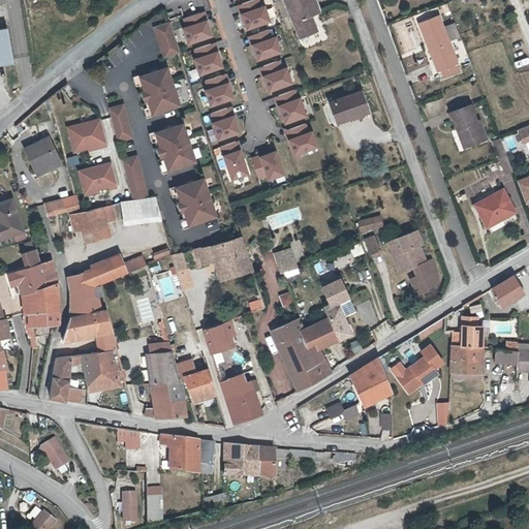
[(257,0),(255,0),(242,5),(245,14),(242,16),(247,30),(270,22),(265,7),(260,8),(257,0)]
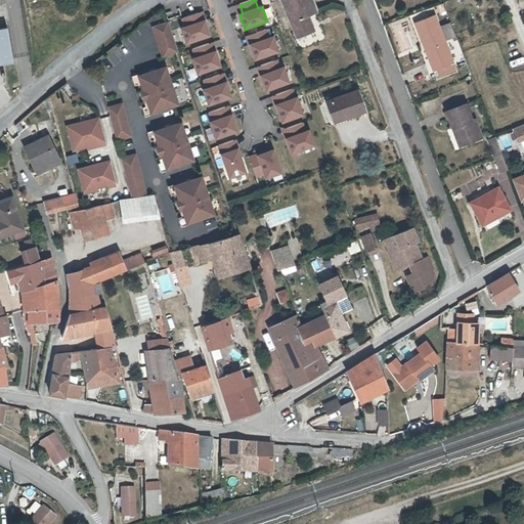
[(315,11),(310,0),(282,0),(298,36),(313,30),(308,14),(315,11)]
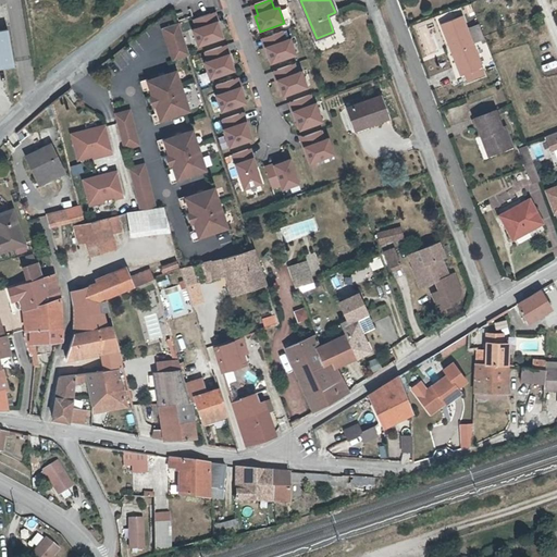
[(210,14),(194,21),(197,29),(194,31),(199,47),(223,38),(218,23),(213,23),(210,14)]
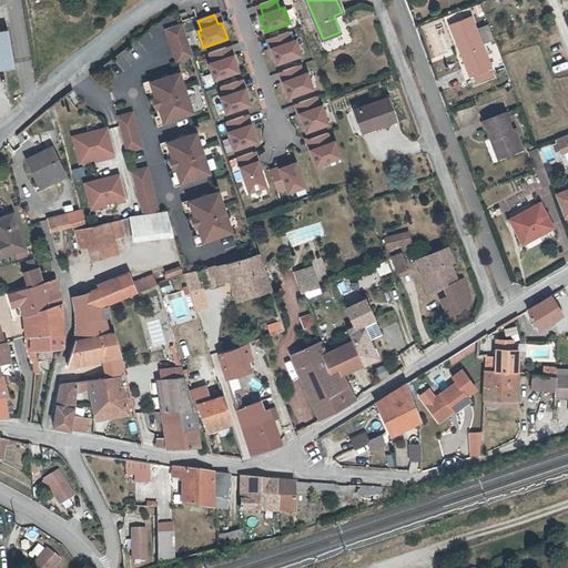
[(465,48),(476,77),(493,71),(473,19),(453,27),(462,50),(465,48)]
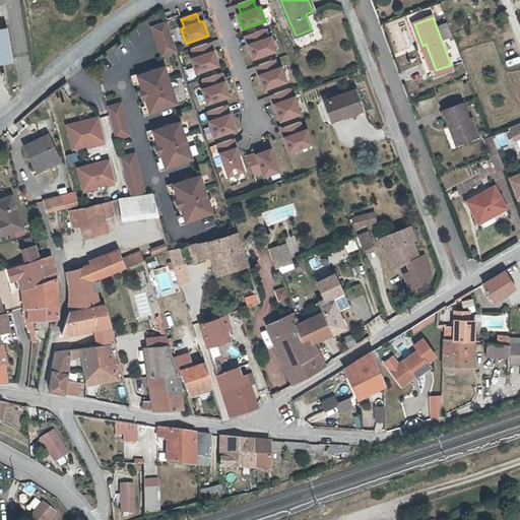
[(177,53),(166,22),(150,27),(161,58),(177,53)]
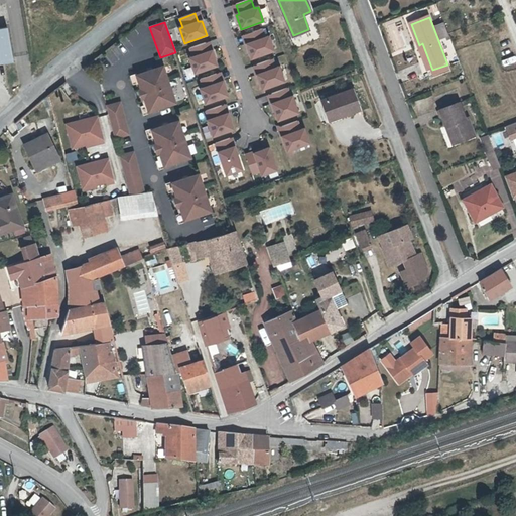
[(444,22),(435,26),(439,36),(448,32),(444,22)]
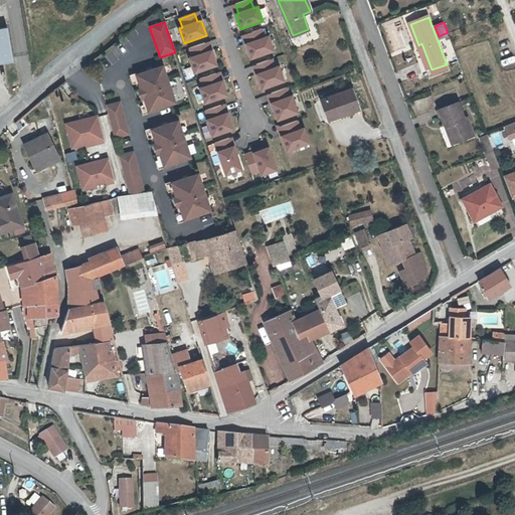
[(0,62),(12,60),(6,26),(0,26),(0,62)]
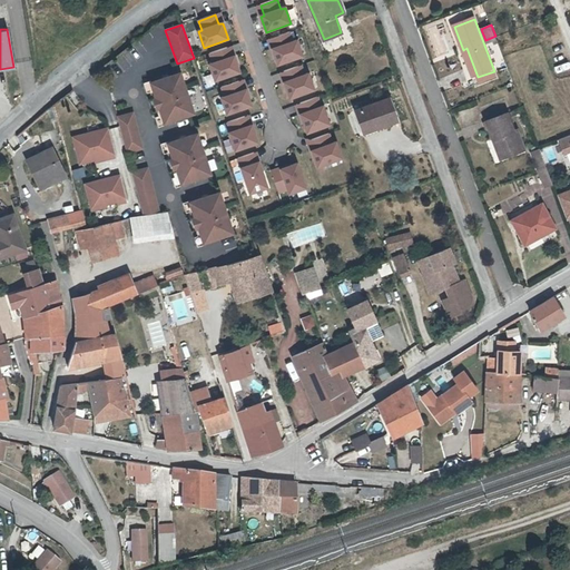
[(290,32),(272,38),(276,49),(272,50),(277,66),(302,57),(296,40),(293,41),(290,32)]
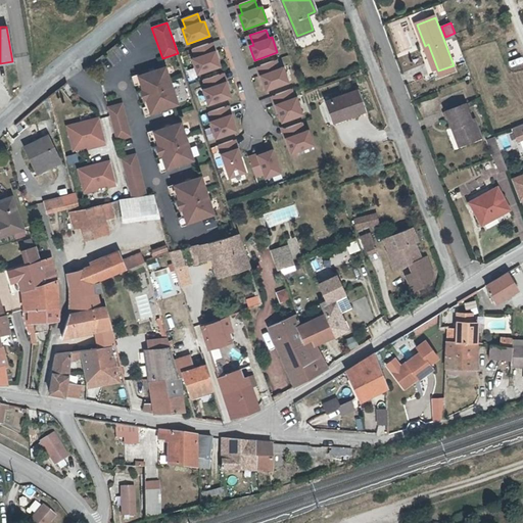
[(207,44),(192,50),(195,59),(192,60),(197,75),(220,66),(214,50),(210,52),(207,44)]
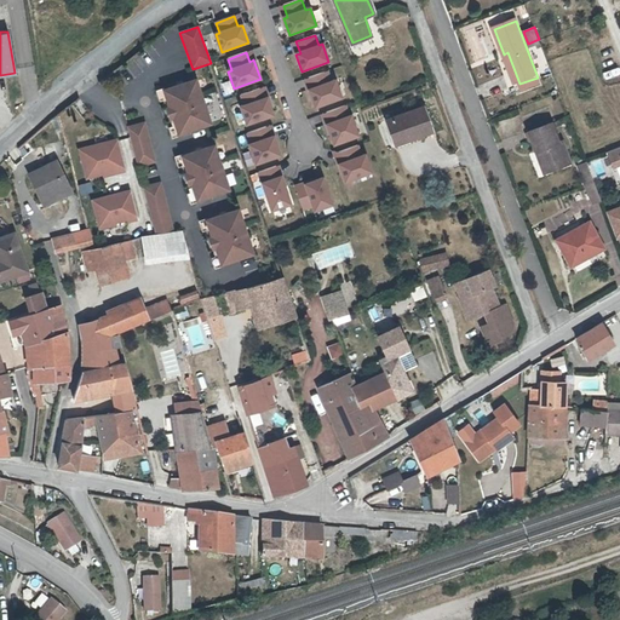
[(507,52),(504,55),(516,86),(520,84),(507,52)]
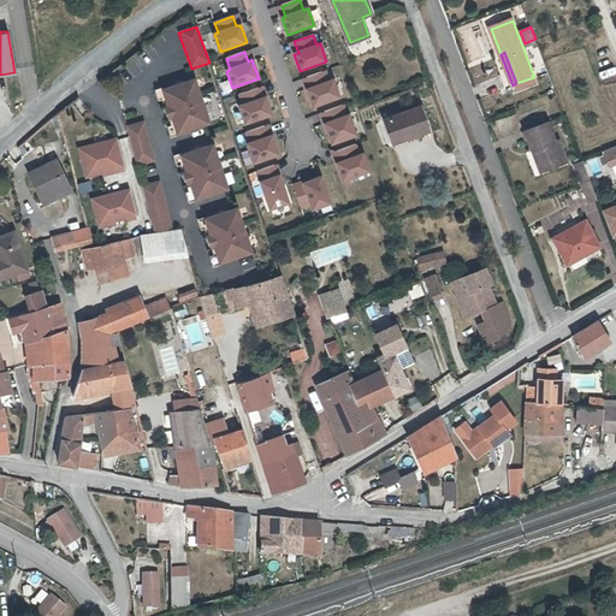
[(313,107),(339,98),(333,80),(329,82),(325,71),(307,78),(311,88),(306,89),(313,107)]
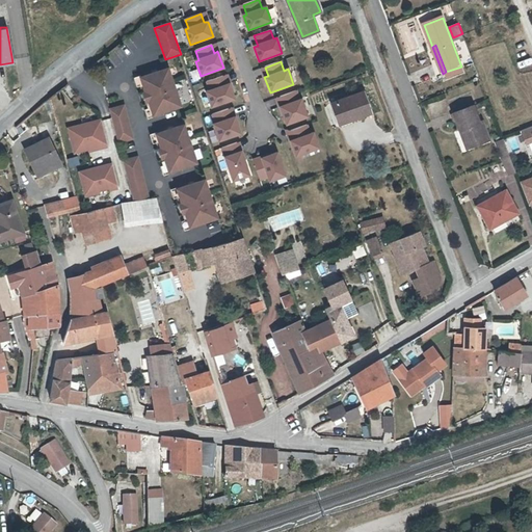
[(166,70),(139,79),(144,92),(141,95),(144,103),(148,102),(152,116),(179,107),(166,70)]
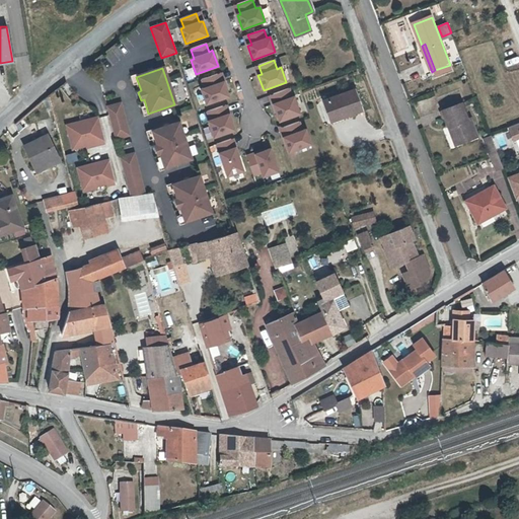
[(141,90),(136,77),(135,75),(130,77),(133,86),(135,85),(138,92),(141,90)]
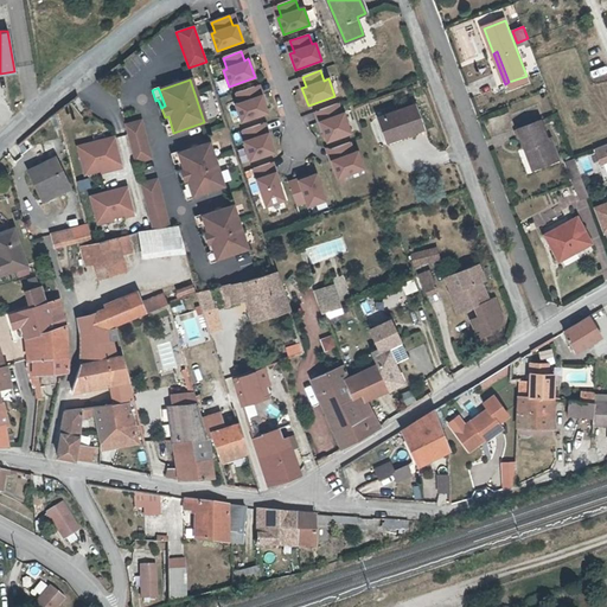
[(254,88),(236,95),(238,103),(235,104),(241,122),(267,113),(261,96),(256,97),(254,88)]
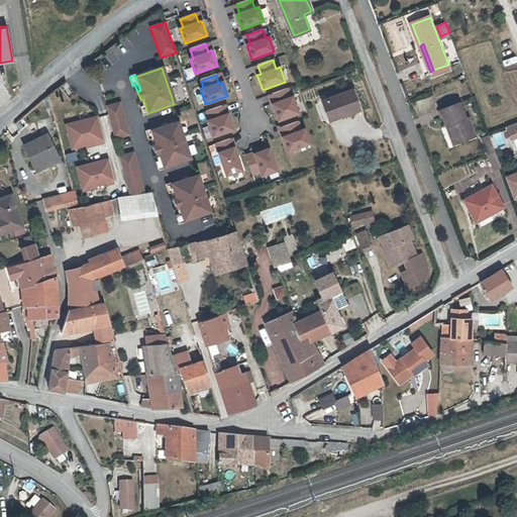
[(360,108),(352,88),(322,99),(329,119),(360,108)]
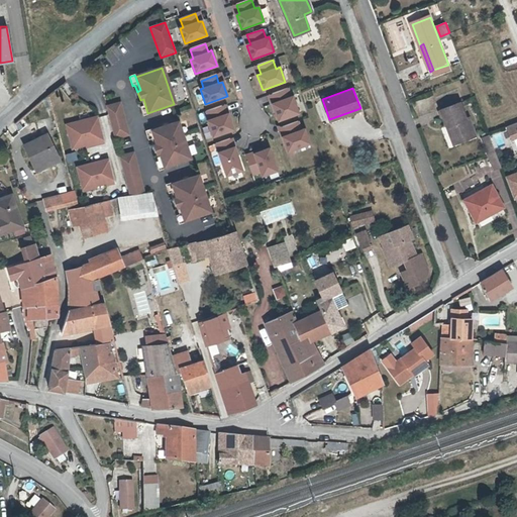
[(288,89),(273,95),(276,103),(272,104),(278,118),(284,120),(299,114),(293,96),(291,98),(288,89)]
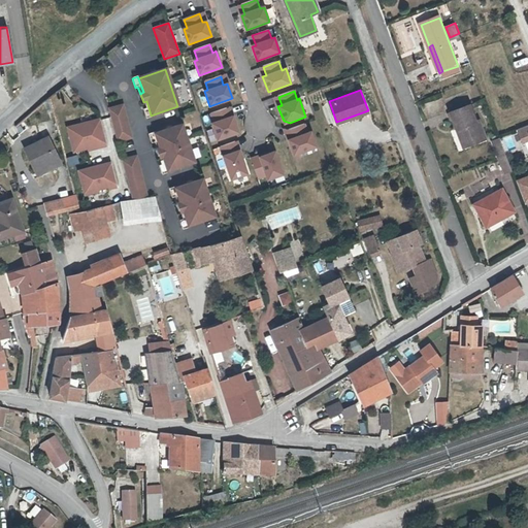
[(431,117),(446,111),(441,98),(427,103),(431,117)]
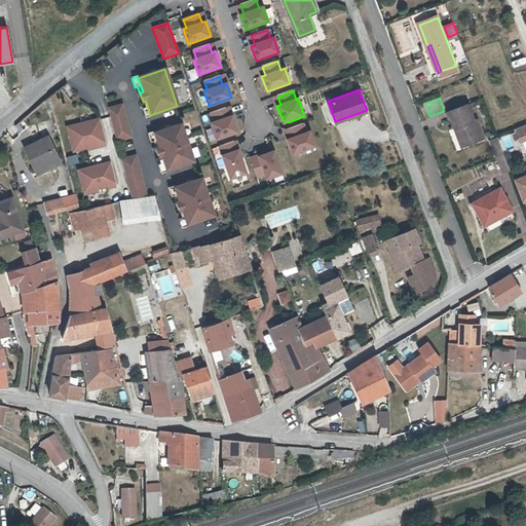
[(146,101),(143,102),(145,109),(143,110),(145,118),(151,116),(150,115),(146,101)]
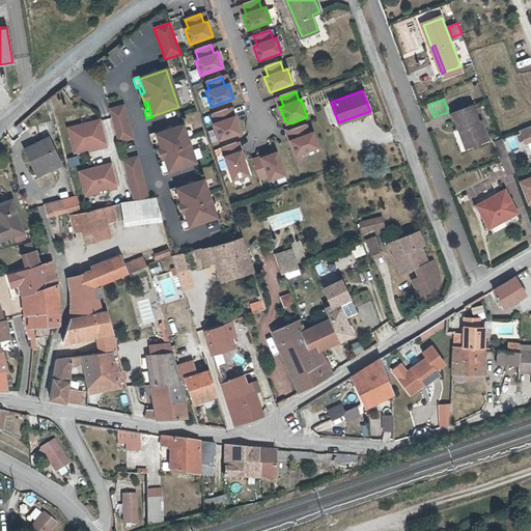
[(463,127),(470,145),(488,138),(481,118),(478,120),(472,103),(452,110),(458,128),(463,127)]
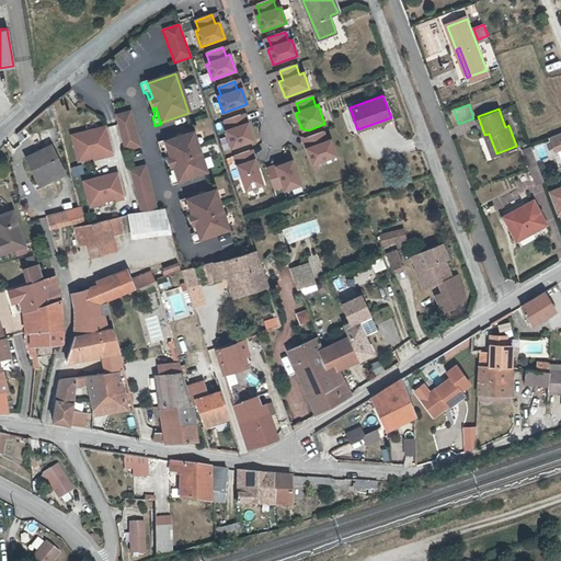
[(132,111),(116,115),(126,149),(140,145),(132,111)]
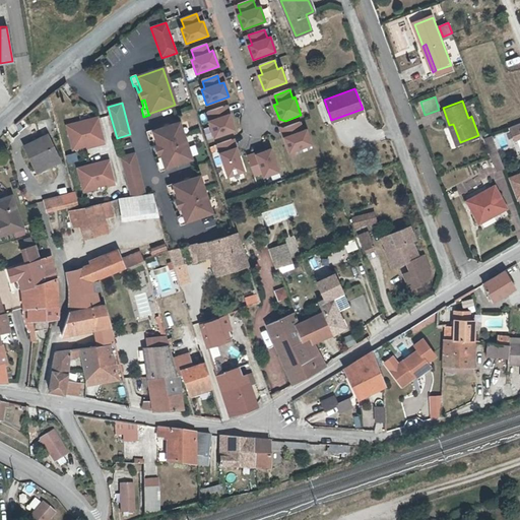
[(225,115),(222,108),(205,114),(208,122),(207,122),(213,140),(236,132),(230,114),(225,115)]
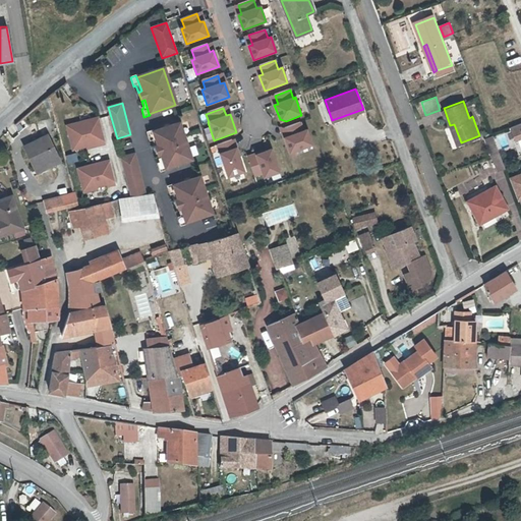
[(99,116),(66,125),(72,150),(97,142),(97,145),(105,142),(99,116)]
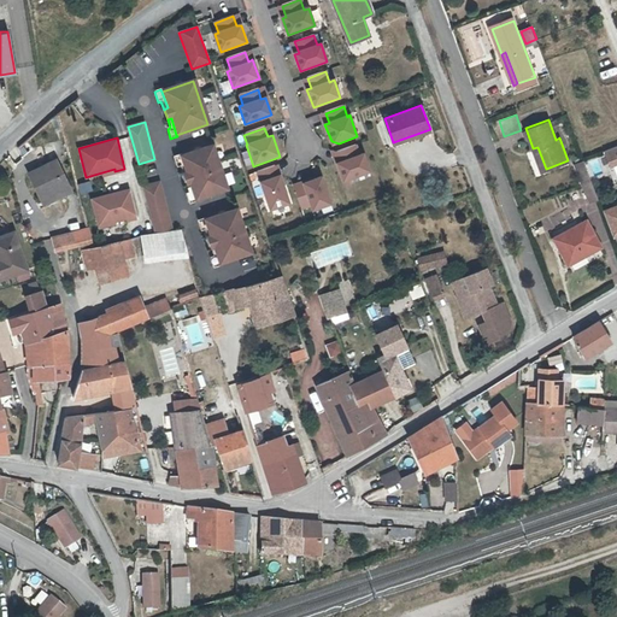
[(616,144),(605,150),(611,164),(616,160),(616,144)]
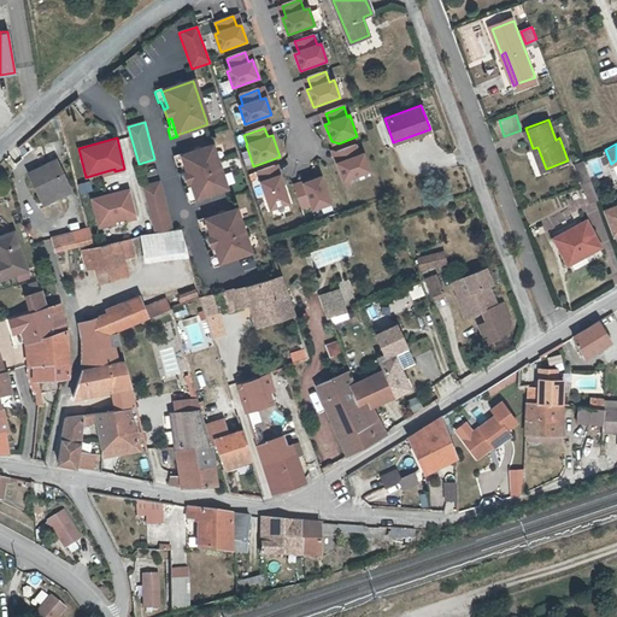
[(212,146),(181,157),(186,174),(183,175),(186,184),(189,183),(195,200),(227,189),(212,146)]
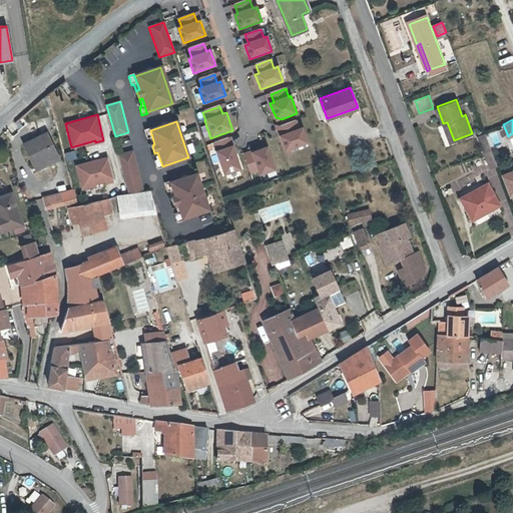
[(285,125),(281,126),(284,135),(281,136),(286,151),(309,143),(302,128),(299,129),(296,121),(285,125)]
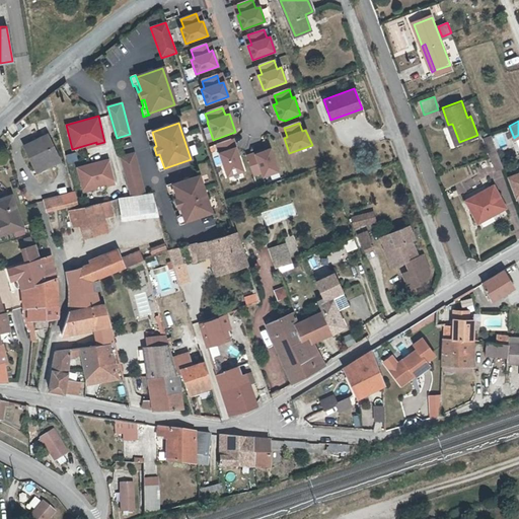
[(452,124),(448,125),(455,143),(459,142),(452,124)]
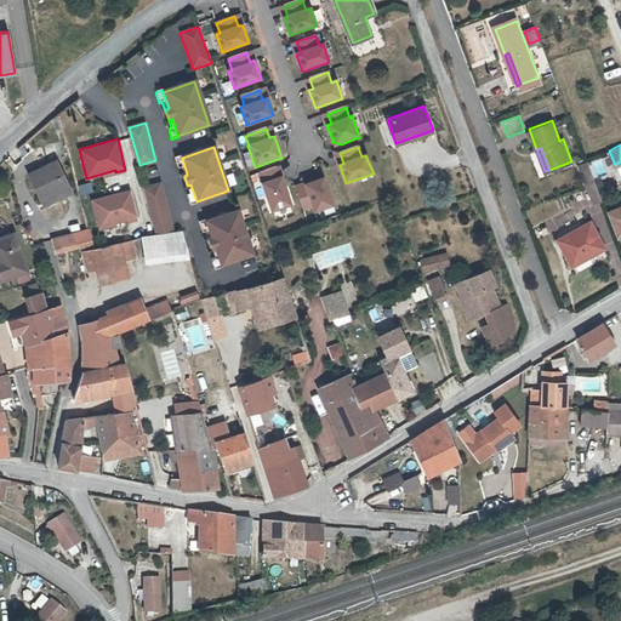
[(187,175),(182,158),(181,157),(174,158),(177,169),(181,167),(184,176),(187,175)]
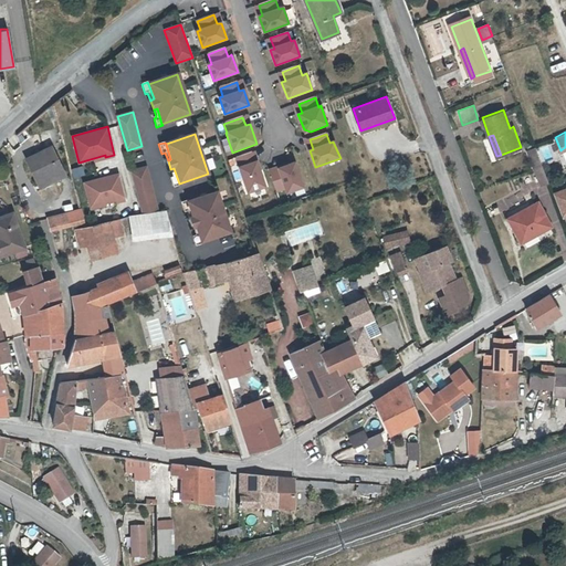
[(66,174),(51,144),(27,156),(41,186),(66,174)]
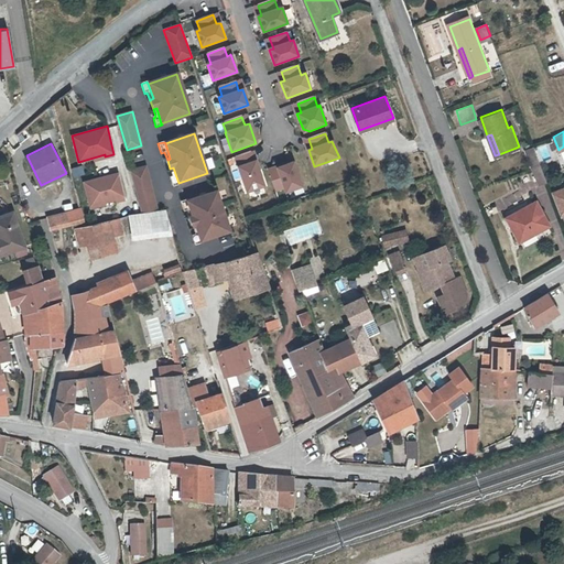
[(540,162),(535,149),(525,152),(531,165),(540,162)]
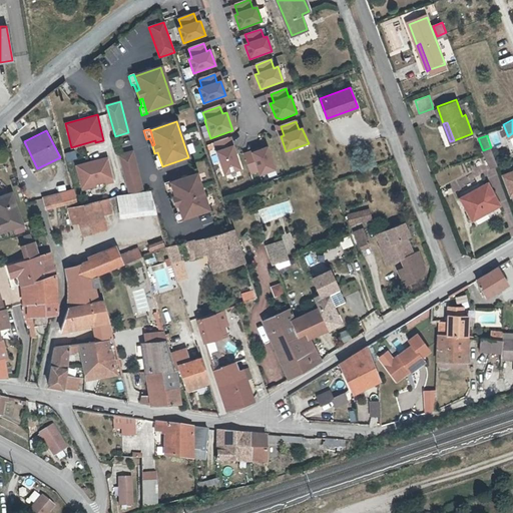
[(231,146),(229,140),(214,146),(224,175),(240,169),(232,146),(231,146)]
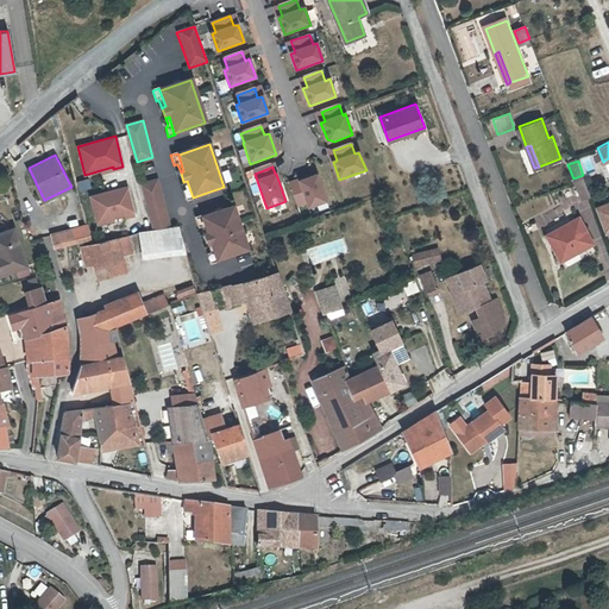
[(316,175),(300,181),(301,186),(290,189),(296,207),(307,203),(308,207),(326,201),(316,175)]
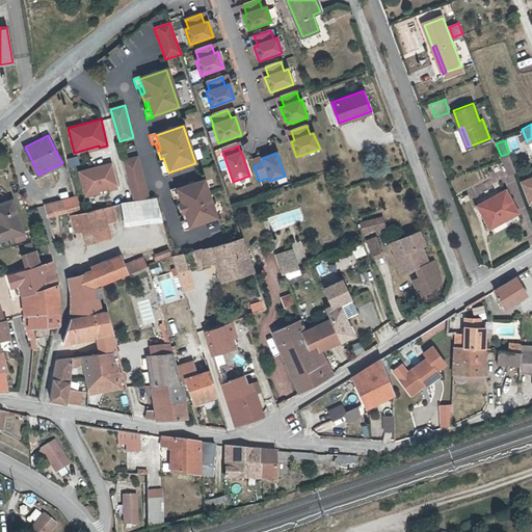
[(509,153),(501,156),(507,173),(516,169),(509,153)]
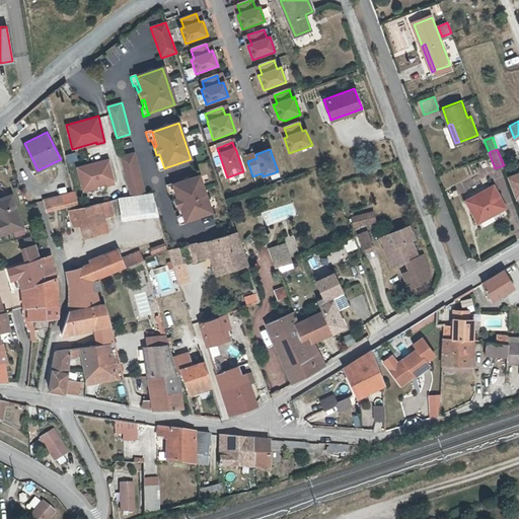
[(75,152),(66,155),(68,163),(77,160),(75,152)]
